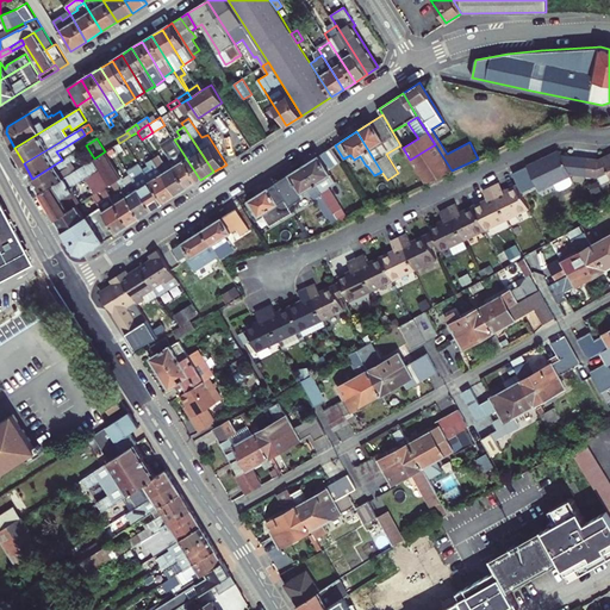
[(116,150),(119,157),(131,149),(125,139),(119,143),(113,147),(116,150)]
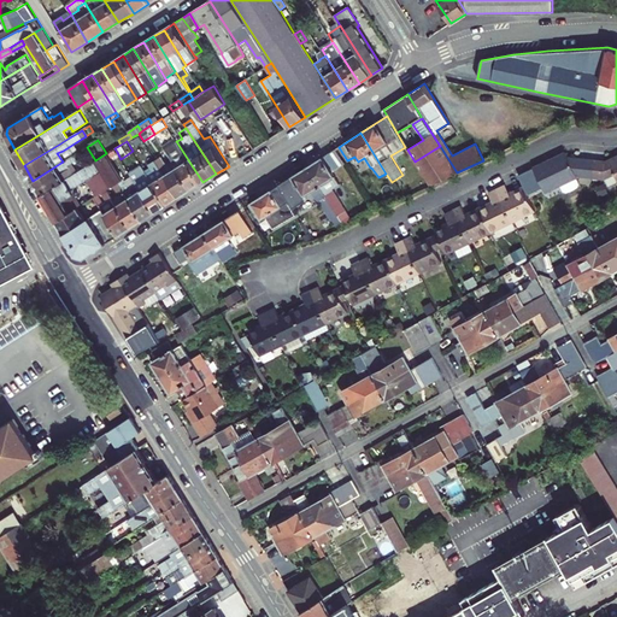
[(171,148),(166,151),(172,160),(192,189),(203,182),(176,141),(170,146),(171,148)]
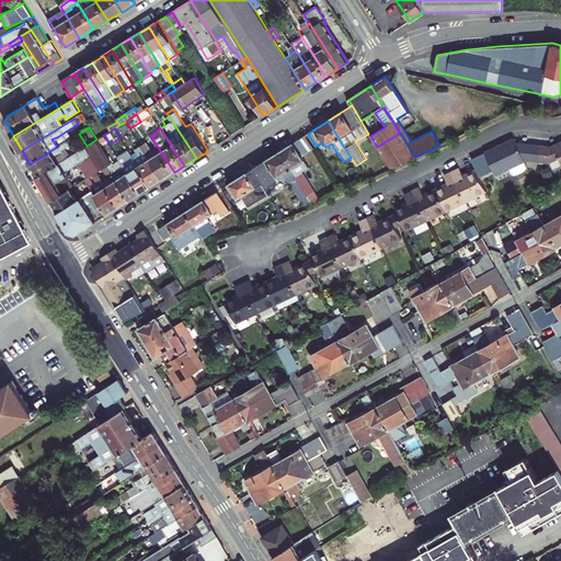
[(226,128),(214,135),(219,144),(231,136),(226,128)]
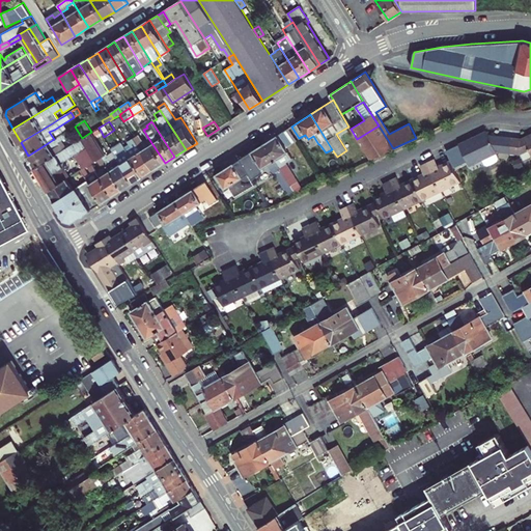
[(379,126),(357,139),(370,160),(393,148),(379,126)]
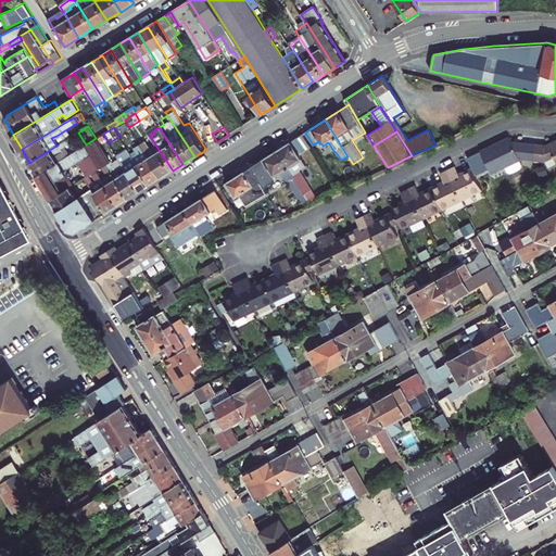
[(277,150),(304,194),(311,189),(299,171),(305,166),(300,154),(311,148),(302,134),(277,150)]
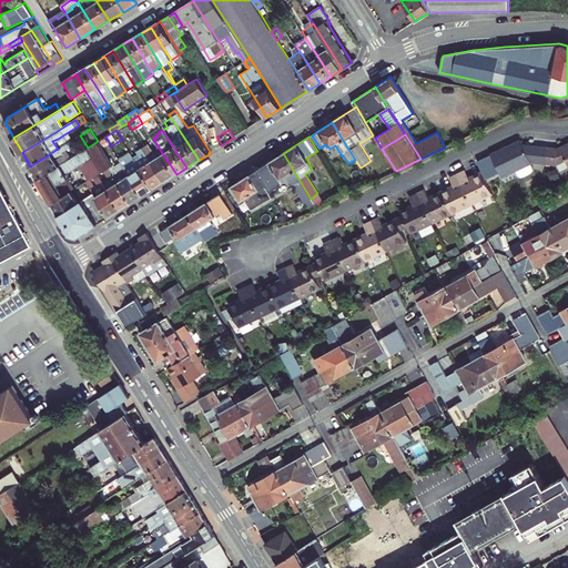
[(62,145),(58,139),(52,141),(58,149),(62,145)]
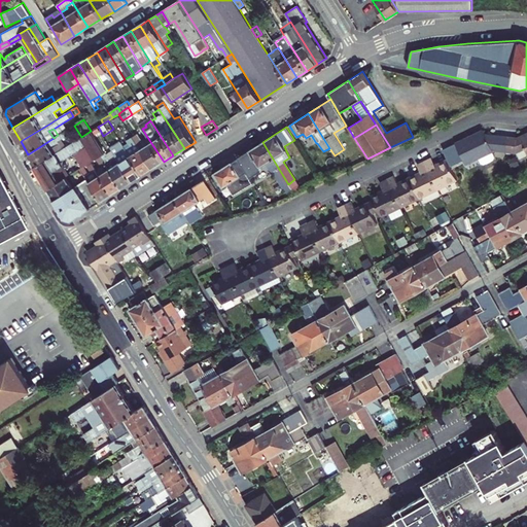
[(64,148),(35,167),(44,183),(67,170),(62,162),(74,153),(86,146),(91,152),(78,161),(80,164),(82,168),(86,165),(91,163),(97,159),(101,155),(106,152),(94,134),(92,131),(91,131),(81,137),(67,146),(64,148)]
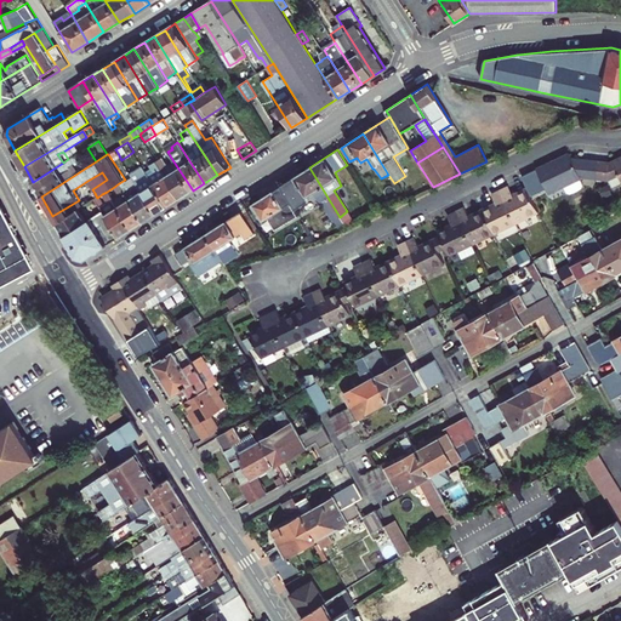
[(585,178),(596,178),(598,161),(573,159),(570,154),(537,170),(541,175),(550,193),(550,194),(565,187),(568,194),(571,195),(584,189),(585,186),(581,180),(585,178)]
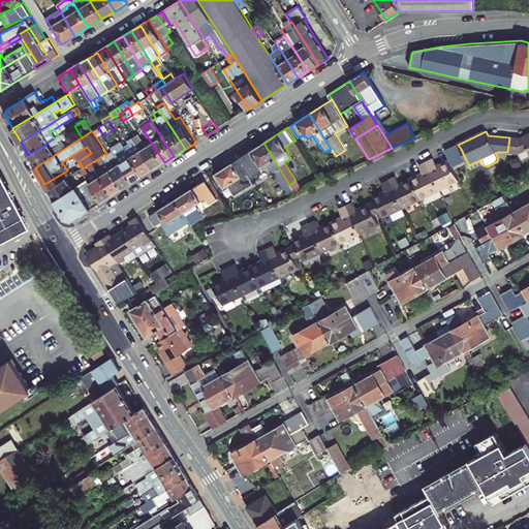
[(28,155),(35,167),(64,149),(59,142),(62,139),(66,136),(64,132),(58,135),(54,138),(28,155)]
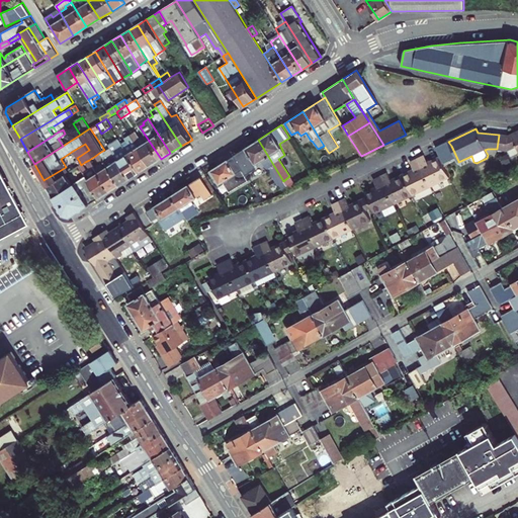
[(136,132),(131,135),(150,166),(161,159),(145,135),(141,139),(136,132)]
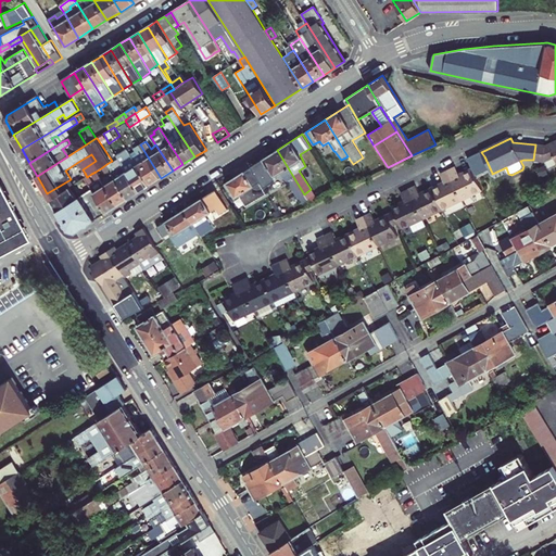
[(555,141),(548,146),(535,144),(533,160),(544,161),(552,158),(555,164),(555,141)]
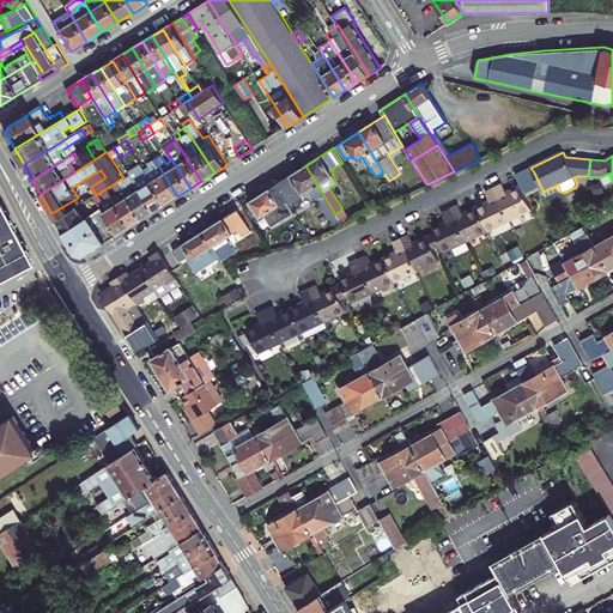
[(153,171),(147,175),(165,204),(177,196),(155,159),(149,163),(153,171)]
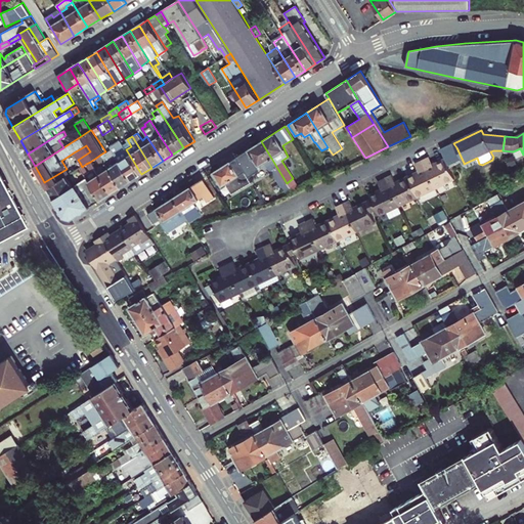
[(141,174),(126,149),(121,140),(114,144),(110,146),(116,157),(131,181),(141,174)]
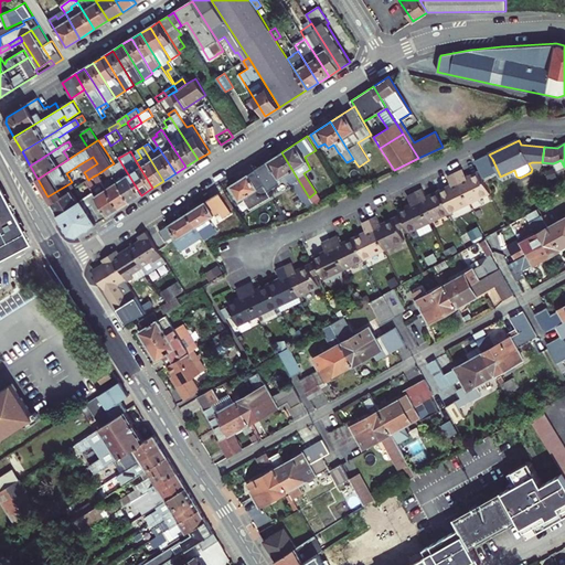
[(267,187),(269,190),(280,183),(278,179),(285,176),(290,184),(292,184),(306,206),(312,202),(309,198),(281,152),(256,169),(267,187)]
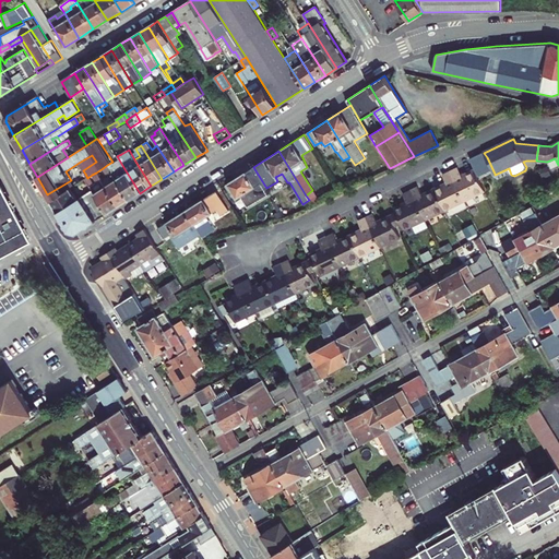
[(83,170),(96,162),(92,155),(79,163),(83,170)]
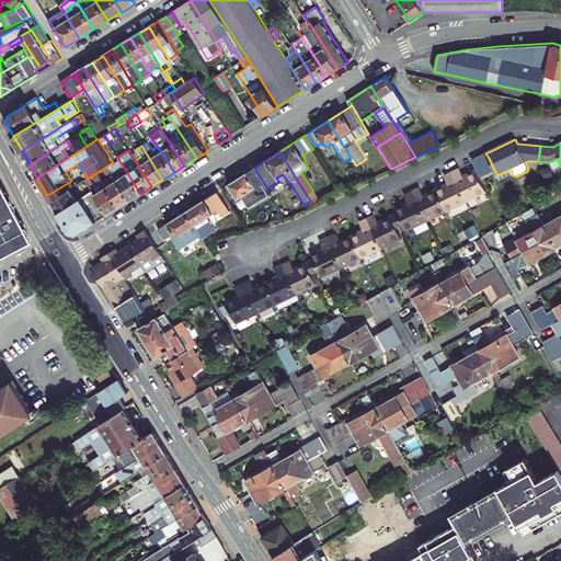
[(489,158),(481,162),(489,179),(496,174),(489,158)]
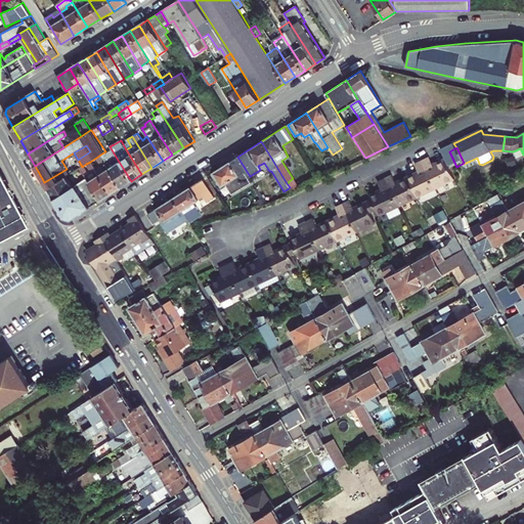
[(523,155),(520,148),(513,151),(517,159),(523,155)]
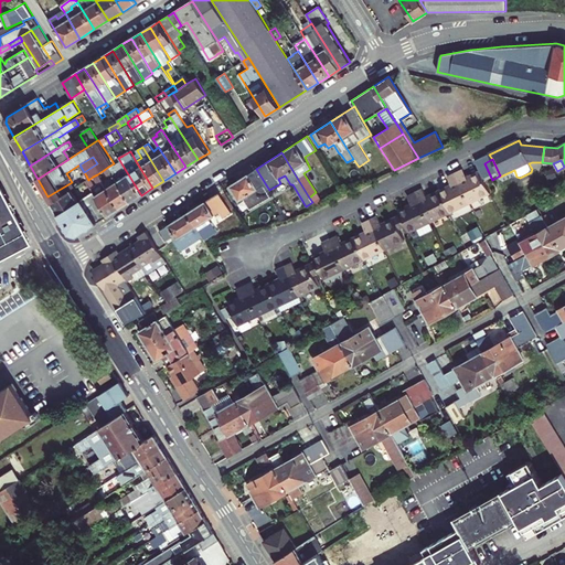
[(114,163),(108,167),(131,202),(141,195),(125,169),(119,172),(114,163)]
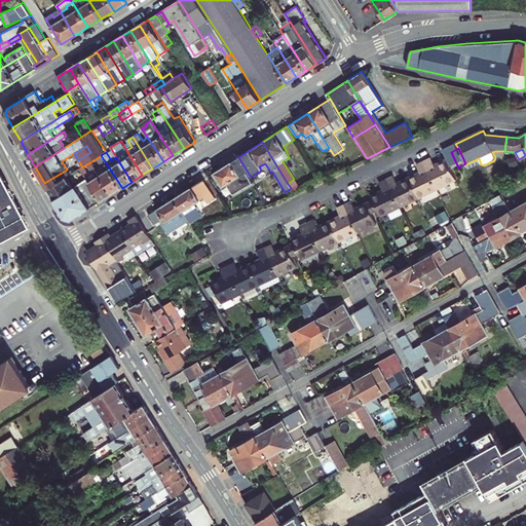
[(102,166),(96,170),(112,194),(122,188),(101,155),(97,158),(102,166)]
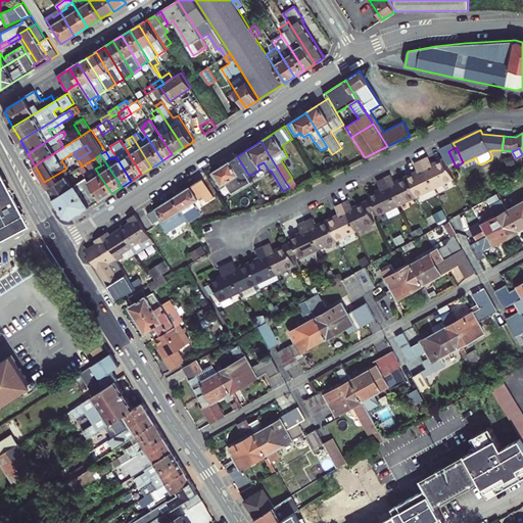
[(237,156),(214,171),(222,185),(227,182),(233,192),(251,181),(249,176),(247,173),(237,156)]
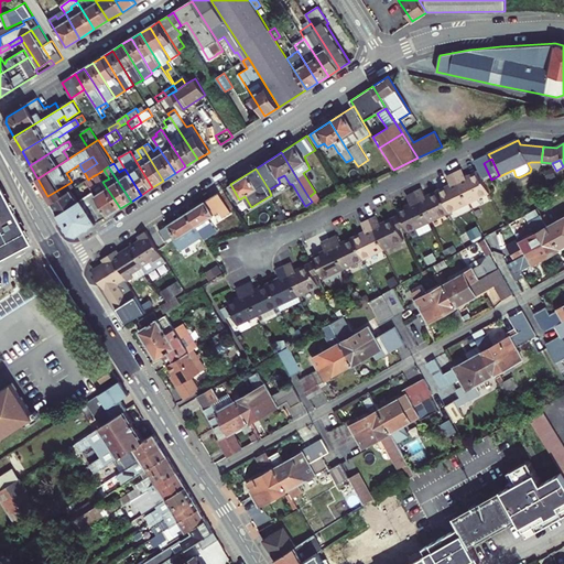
[(489,193),(479,172),(466,177),(462,169),(455,173),(469,202),(489,193)]
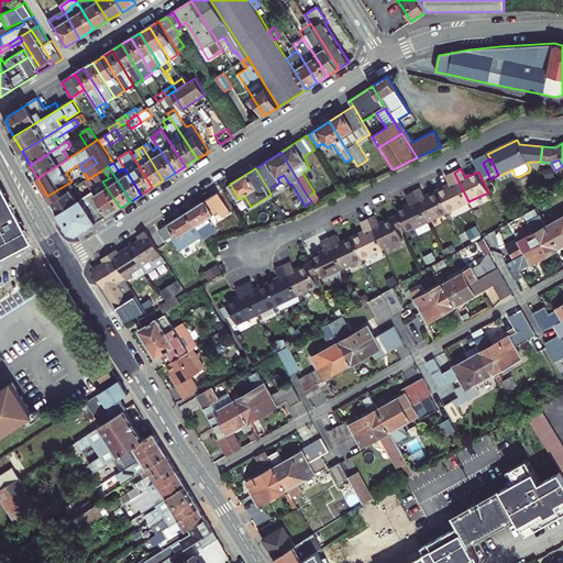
[(451,185),(439,190),(449,211),(468,201),(454,173),(446,176),(451,185)]
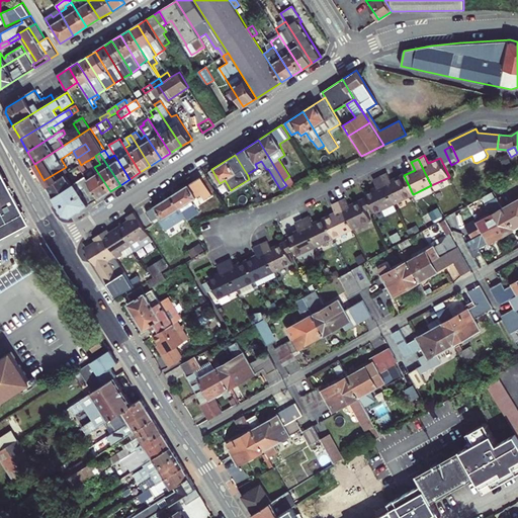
[(110,191),(94,167),(89,160),(85,162),(90,170),(84,174),(85,176),(99,198),(110,191)]
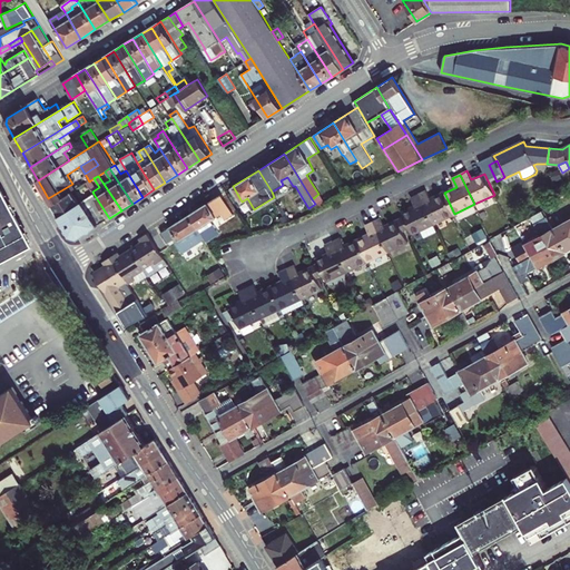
[(82,186),(84,185),(87,183),(89,182),(87,177),(79,182),(82,186)]
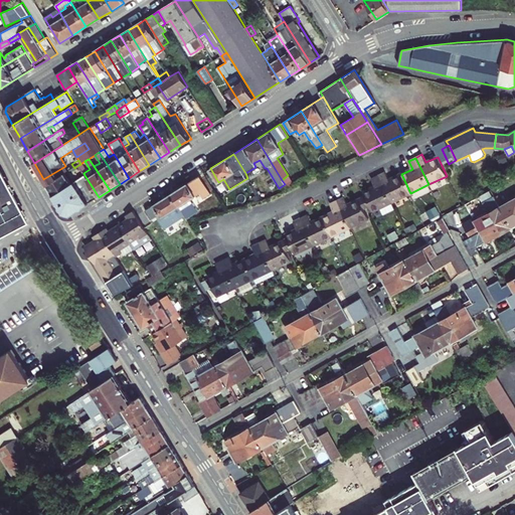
[(83,173),(78,165),(75,167),(77,170),(76,170),(81,177),(84,175),(83,173)]
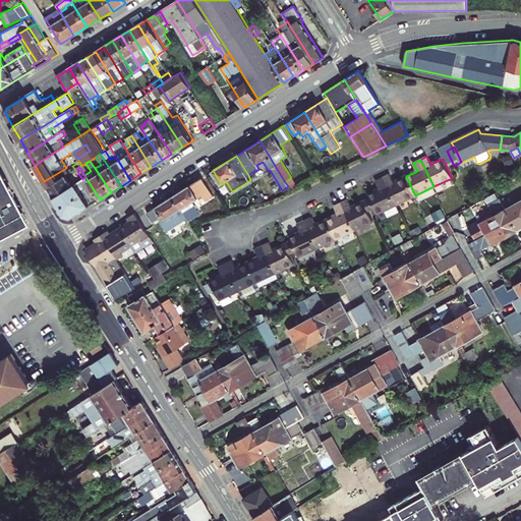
[(66,168),(44,181),(48,187),(66,175),(69,173),(66,168)]
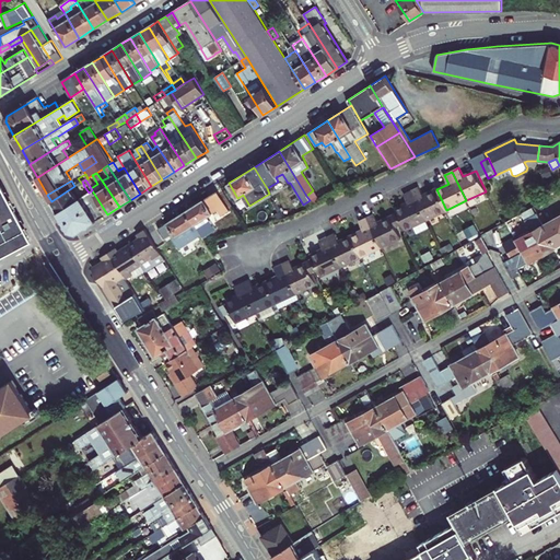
[(0,252),(27,237),(0,185),(0,252)]
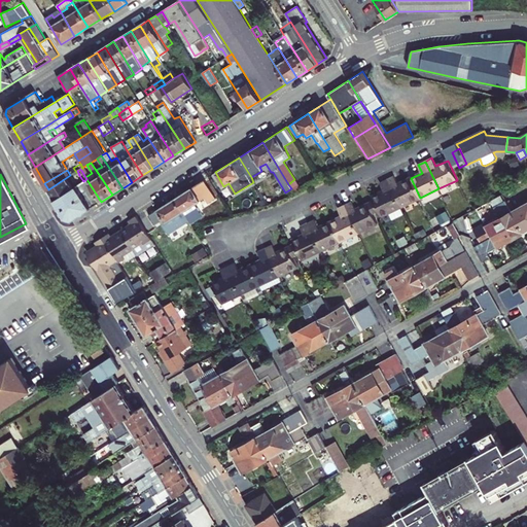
[(387,179),(400,208),(420,198),(411,178),(398,184),(394,176),(387,179)]
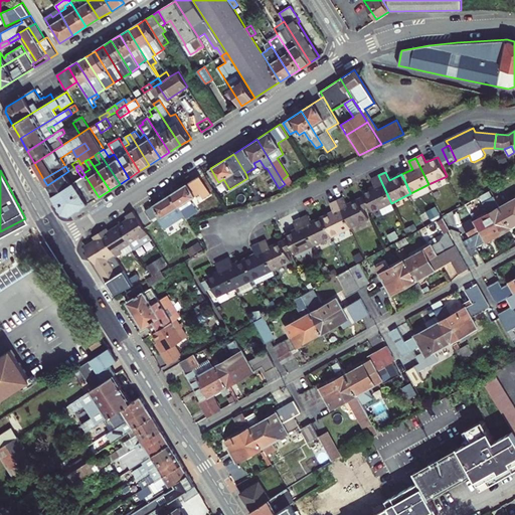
[(65,173),(47,185),(52,195),(71,183),(65,173)]
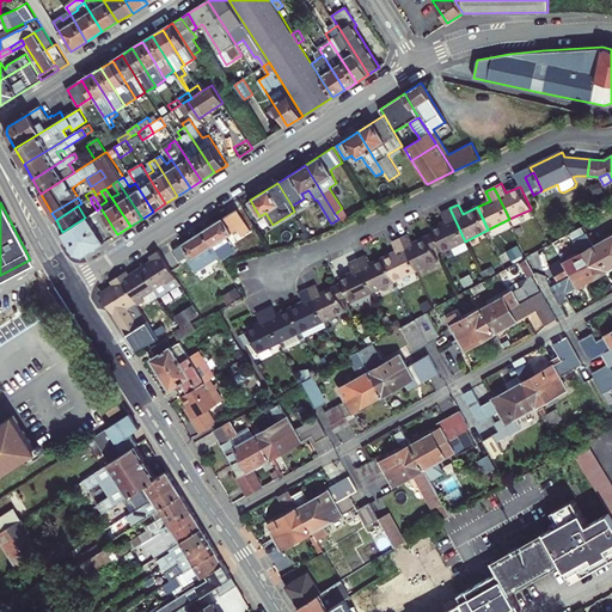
[(117,234),(101,208),(97,210),(85,218),(62,232),(75,254),(84,255),(97,248),(117,234)]
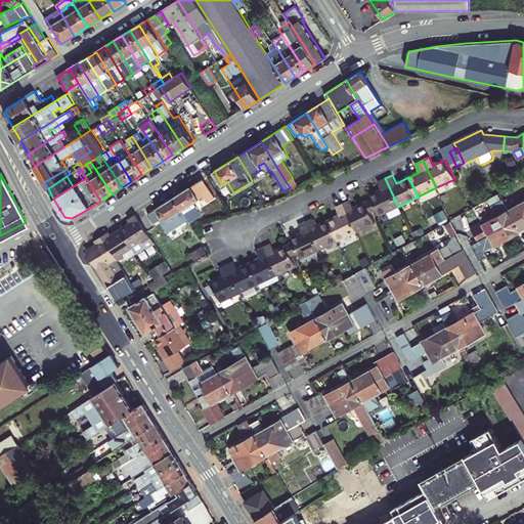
[(368,202),(374,211),(377,210),(380,215),(398,207),(385,178),(378,182),(382,190),(369,195),(372,200),(368,202)]
